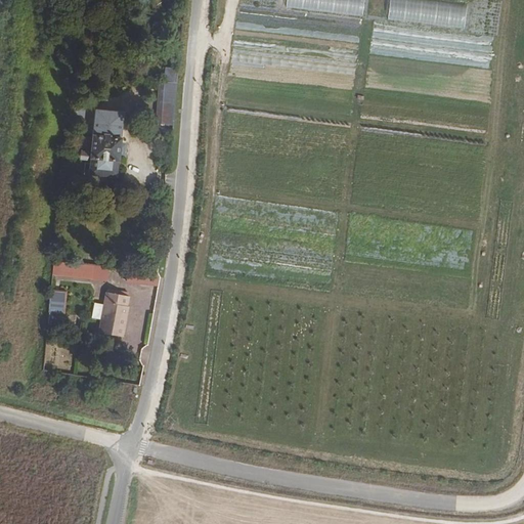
[(364,0),(286,0),(286,7),(363,16),(364,0)]
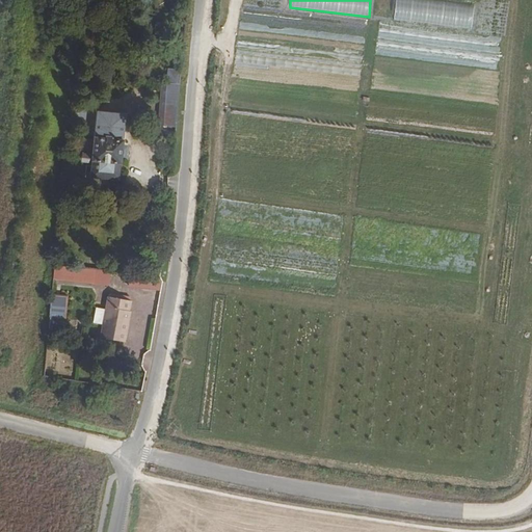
[(437,0),(396,0),(394,19),(472,28),(475,4),(437,0)]
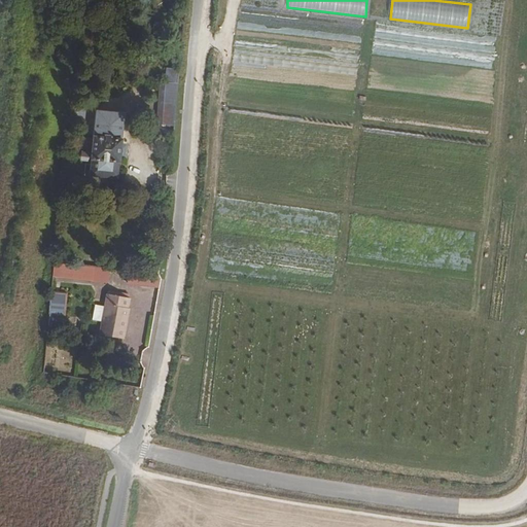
[(161,81),(157,125),(174,126),(177,92),(177,83),(161,81)]
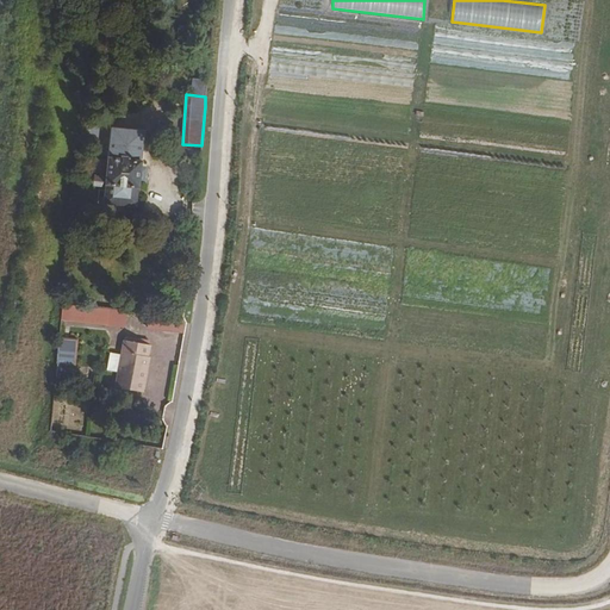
[(138,188),(142,161),(145,129),(112,125),(109,157),(106,185),(138,188)]
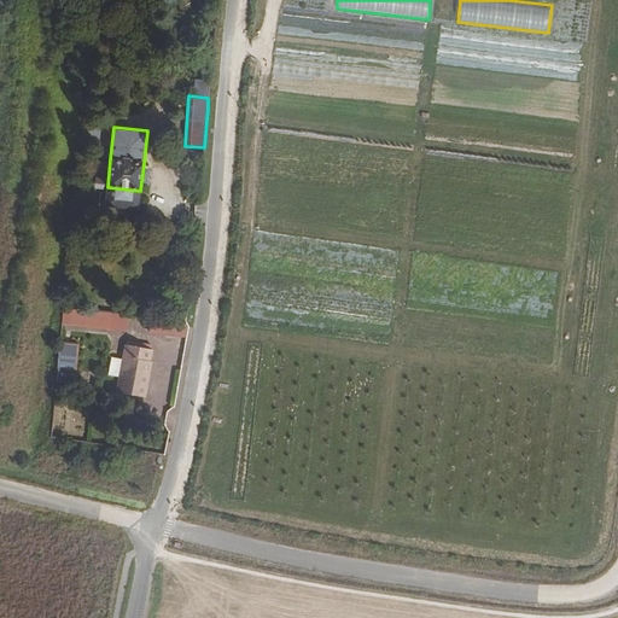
[(139,210),(140,191),(108,187),(105,207),(139,210)]
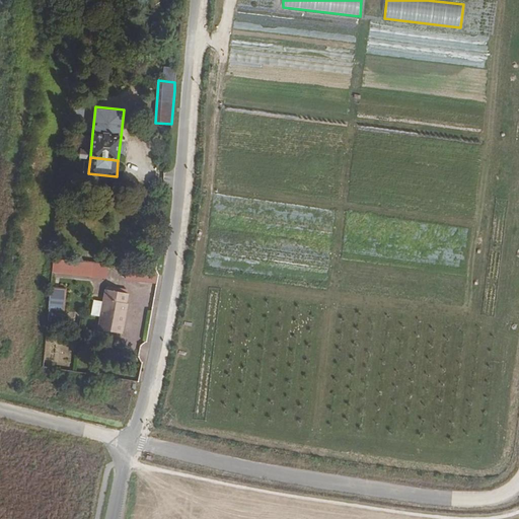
[(50,271),(87,275),(89,263),(51,258),(50,271)]
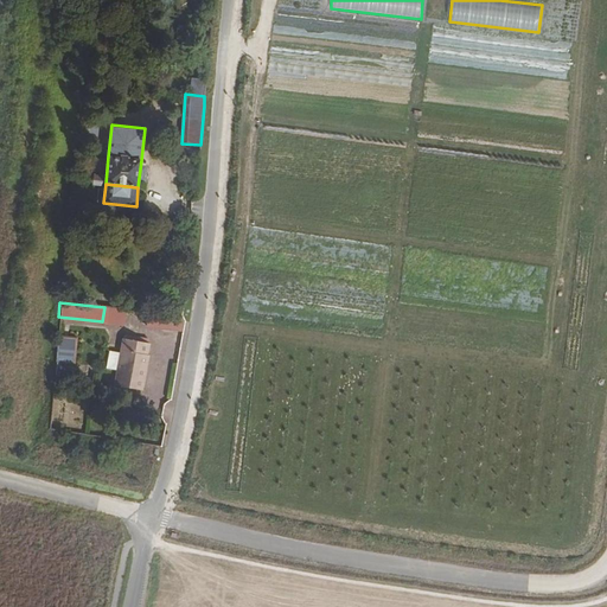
[(58,337),(56,370),(74,371),(75,338),(58,337)]
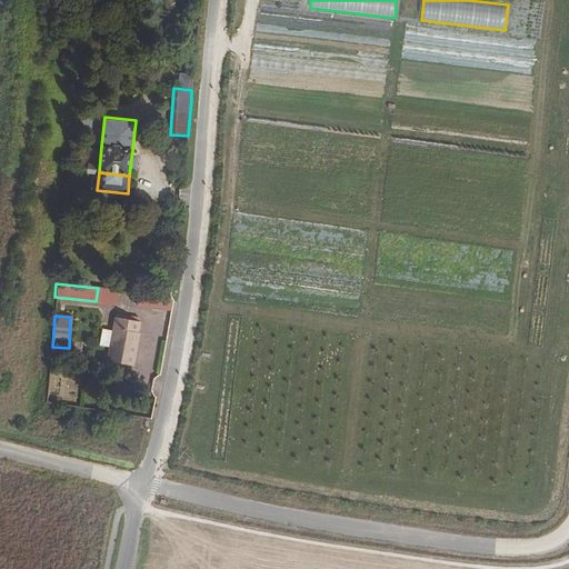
[(117,318),(116,317),(107,361),(133,366),(139,332),(138,332),(140,321),(117,318)]
